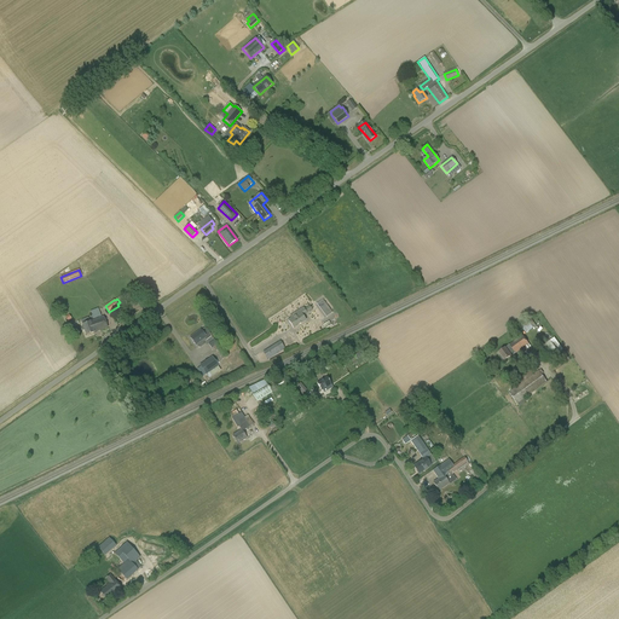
[(323,300),(317,305),(327,318),(333,313),(323,300)]
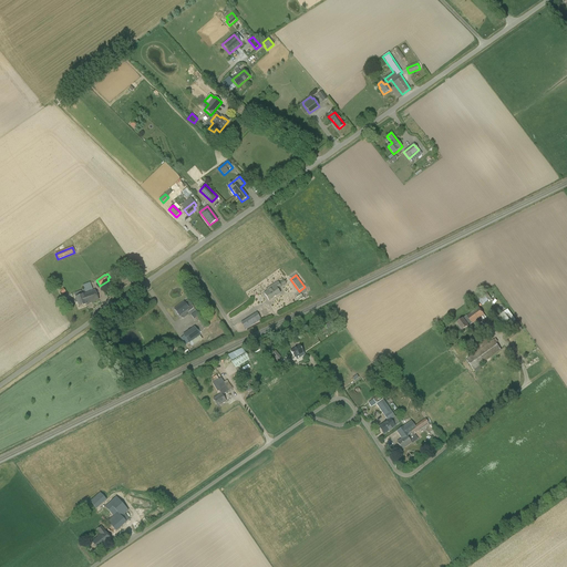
[(85,292),(92,290),(90,282),(83,286),(85,292)]
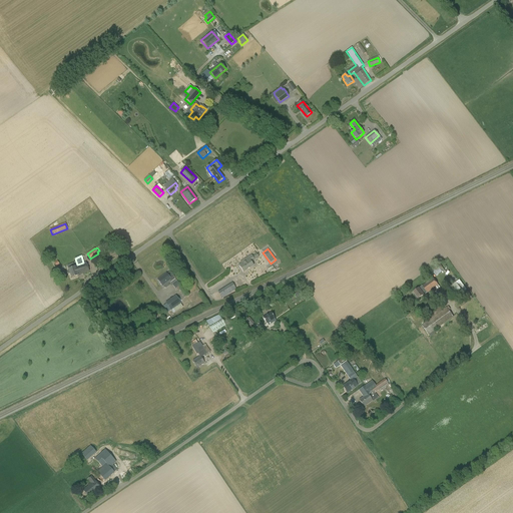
[(251,255),(241,263),(242,264),(239,266),(243,272),(253,267),(250,263),(254,260),(251,255)]
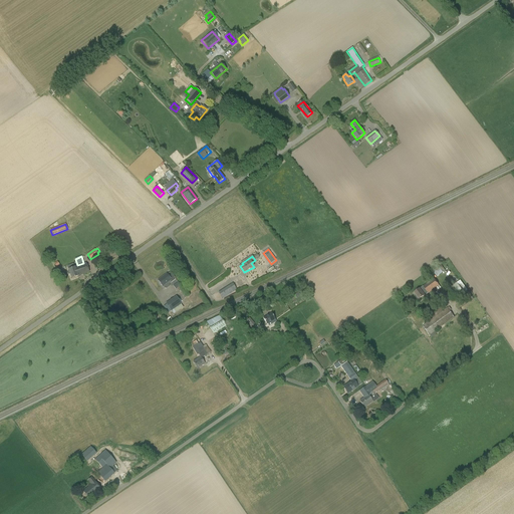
[(85,264),(68,270),(71,279),(78,276),(77,276),(88,272),(85,264)]
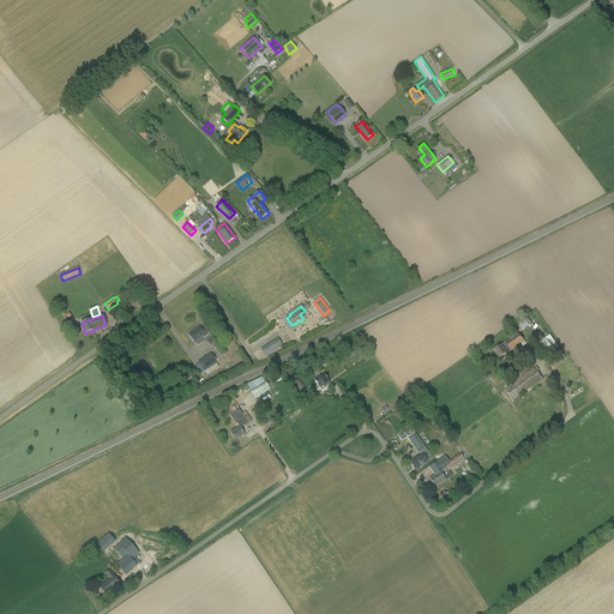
[(522,331),(531,324),(527,317),(517,324),(522,331)]
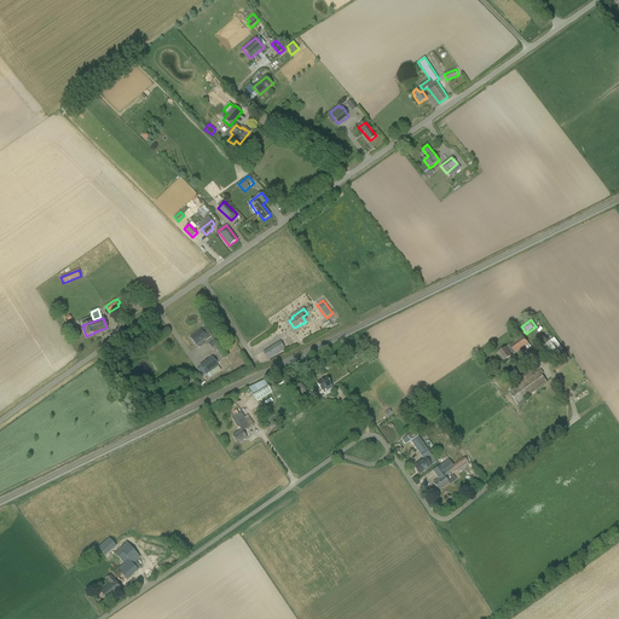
[(206,328),(201,330),(190,337),(196,345),(198,348),(201,348),(203,346),(204,343),(203,342),(206,341),(212,336),(206,328)]
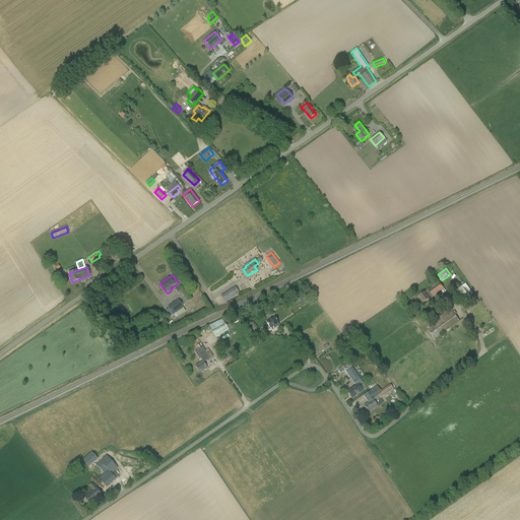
[(424,304),(430,300),(438,293),(439,294),(442,291),(443,294),(446,291),(439,282),(425,293),(418,297),(424,304)]
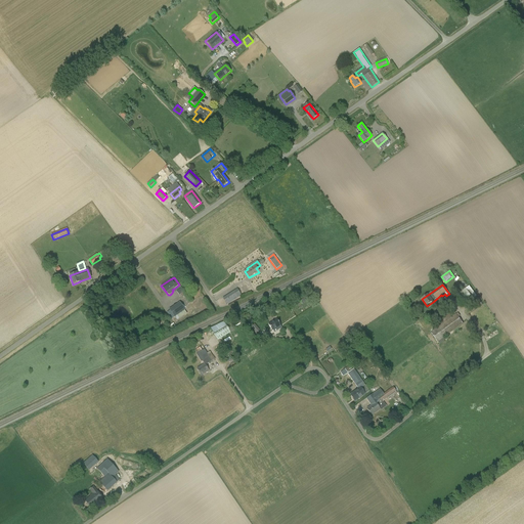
[(465,304),(476,296),(469,286),(457,294),(465,304)]
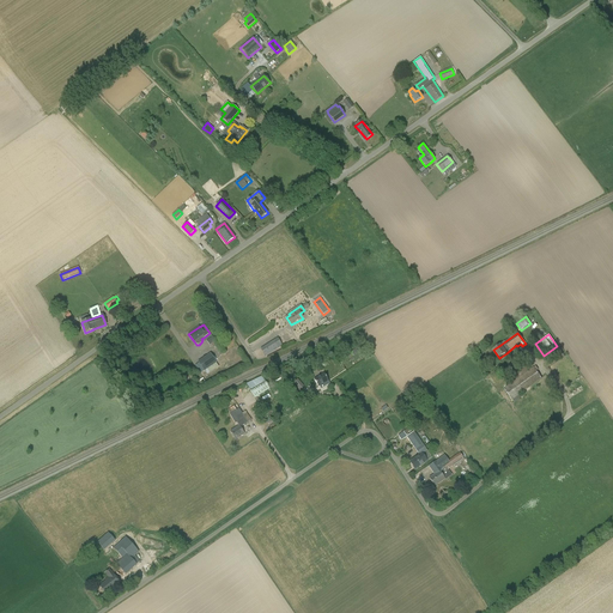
[(283,346),(278,338),(260,350),(265,357),(283,346)]
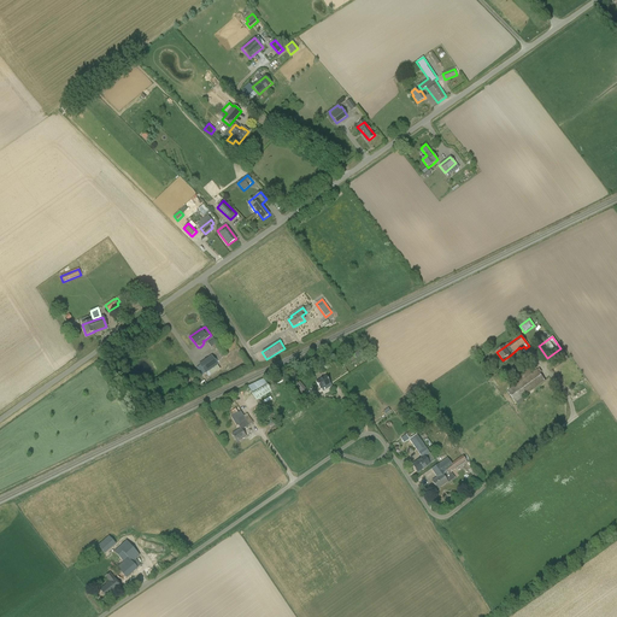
[(354,359),(364,352),(362,347),(351,354),(354,359)]
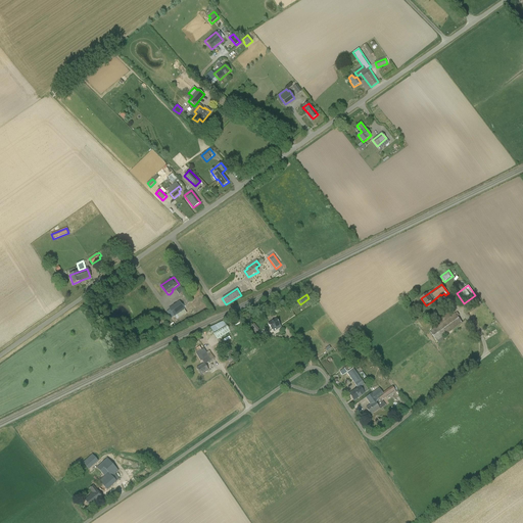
[(476,306),(480,302),(477,297),(472,301),(476,306)]
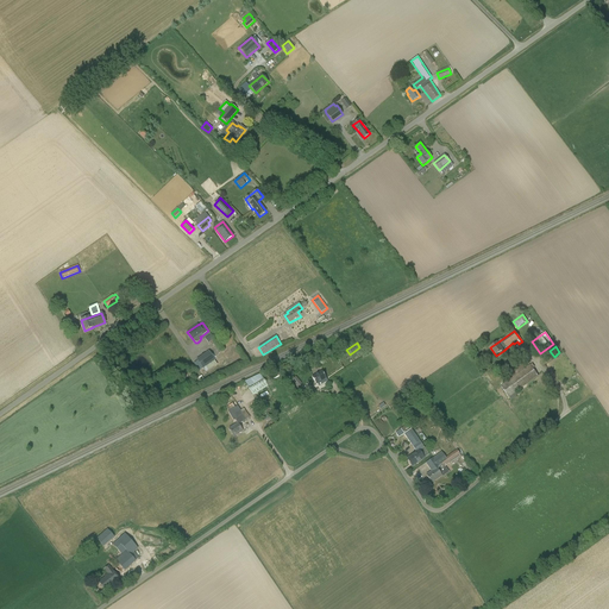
[(208,351),(196,359),(202,369),(203,369),(206,372),(217,364),(214,360),(215,360),(208,351)]
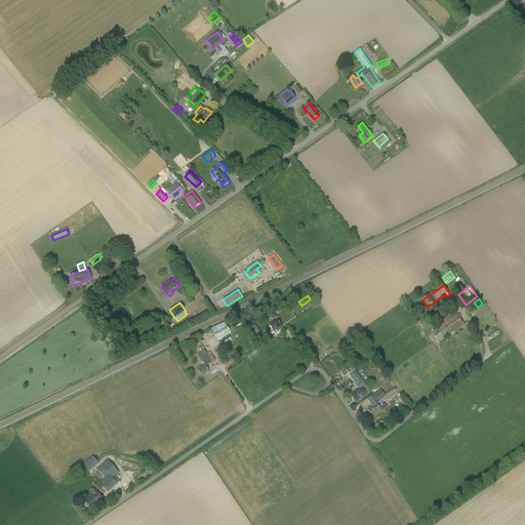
[(433,329),(434,331),(432,333),(439,342),(465,324),(457,315),(449,321),(448,320),(455,315),(451,311),(441,318),(442,320),(438,323),(440,325),(433,329)]
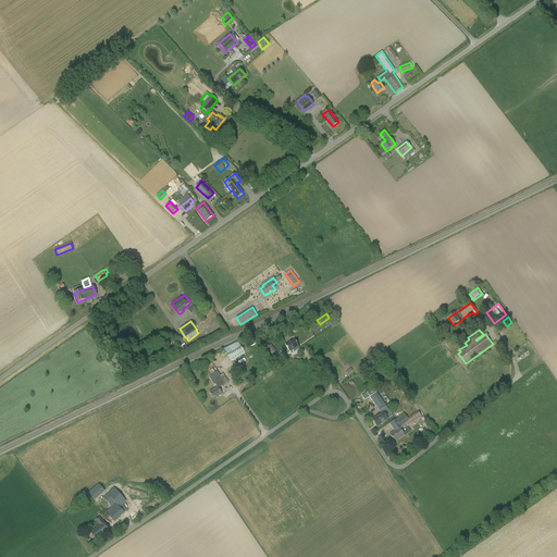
[(285,345),(289,351),(298,346),(294,339),(285,345)]
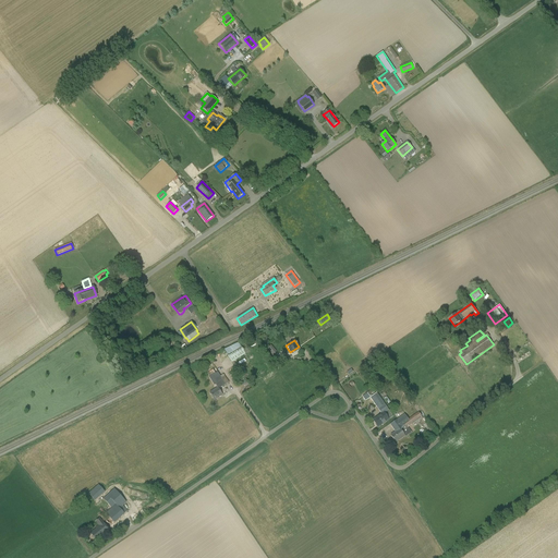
[(226,354),(240,348),(238,342),(223,349),(226,354)]
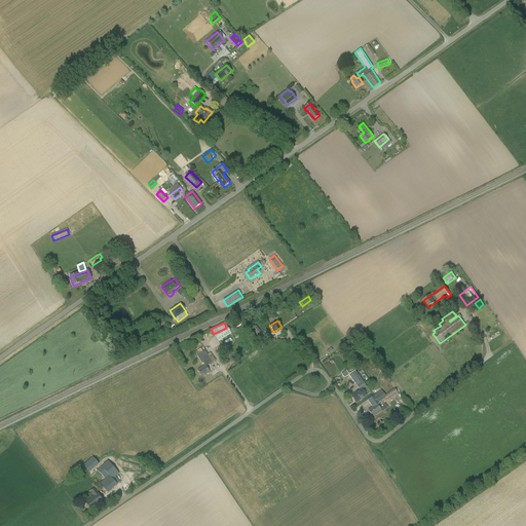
[(256,325),(252,328),(257,334),(261,331),(256,325)]
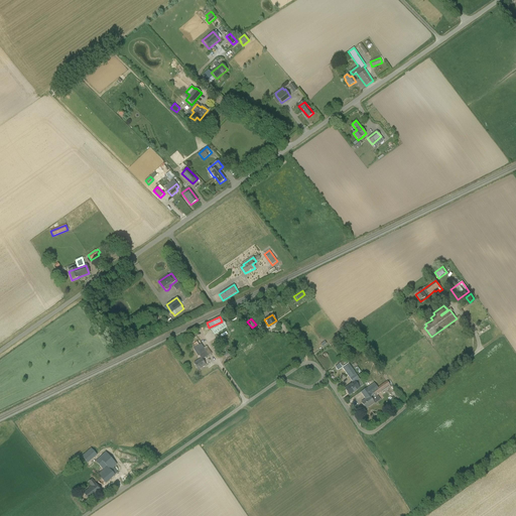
[(224,320),(211,329),(214,335),(227,327),(224,320)]
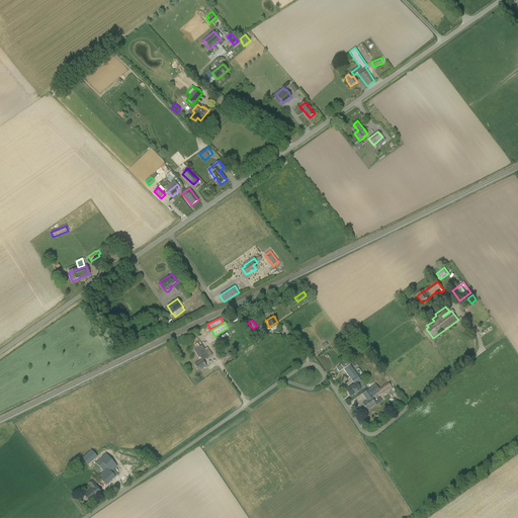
[(205,366),(202,361),(204,360),(209,357),(201,345),(194,350),(198,358),(200,357),(202,360),(195,365),(199,371),(205,366)]
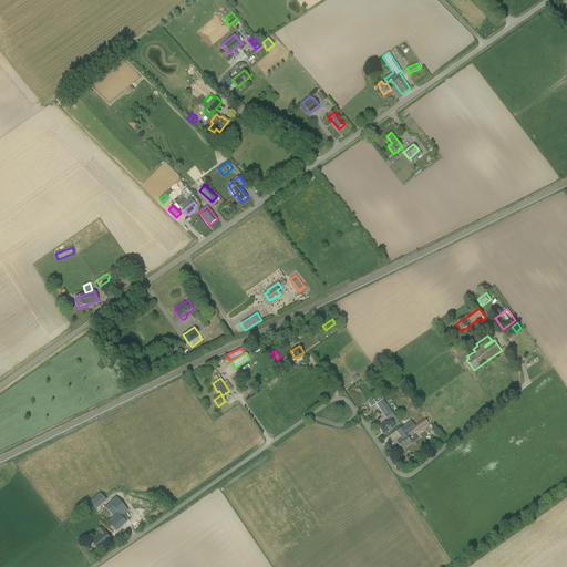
[(377,404),(375,404),(385,419),(388,416),(390,420),(388,421),(380,426),(382,431),(381,431),(384,435),(394,428),(394,426),(400,423),(391,412),(383,399),(381,400),(378,402),(377,404)]
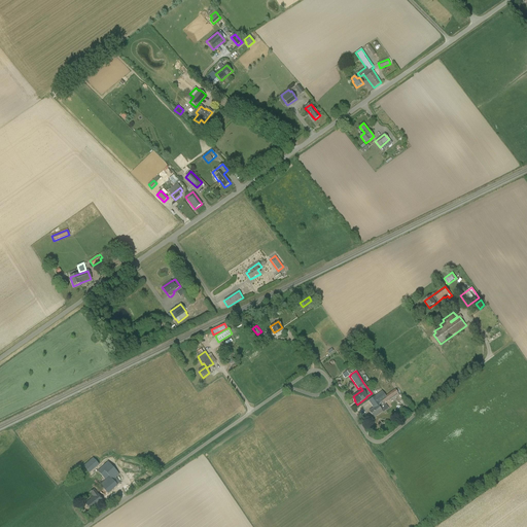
[(374,408),(370,412),(374,418),(382,412),(383,413),(386,410),(383,407),(384,406),(383,403),(398,394),(395,389),(386,395),(385,396),(382,392),(370,401),(374,408)]
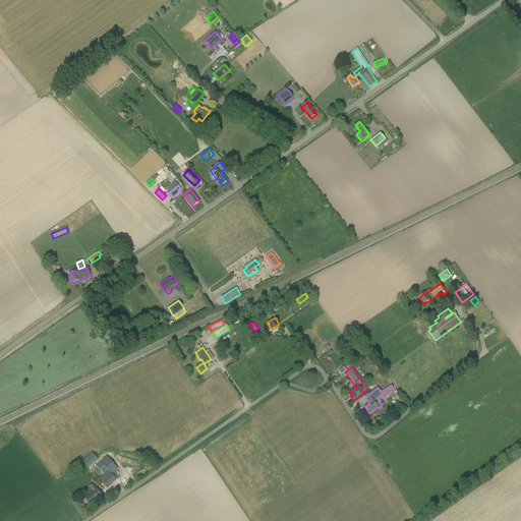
[(89,468),(98,459),(92,453),(82,461),(89,468)]
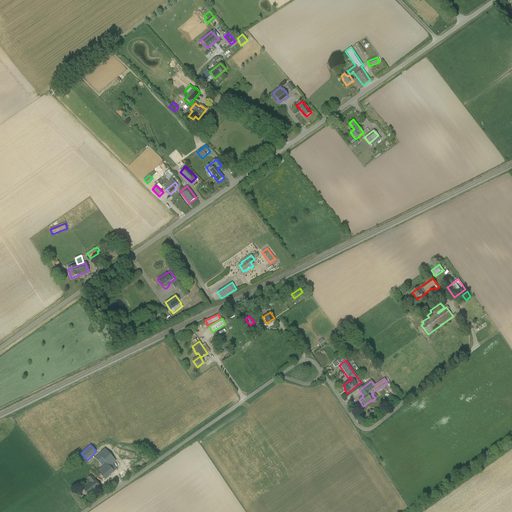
[(103,466),(97,471),(105,480),(117,469),(113,464),(116,461),(105,448),(95,457),(103,466)]
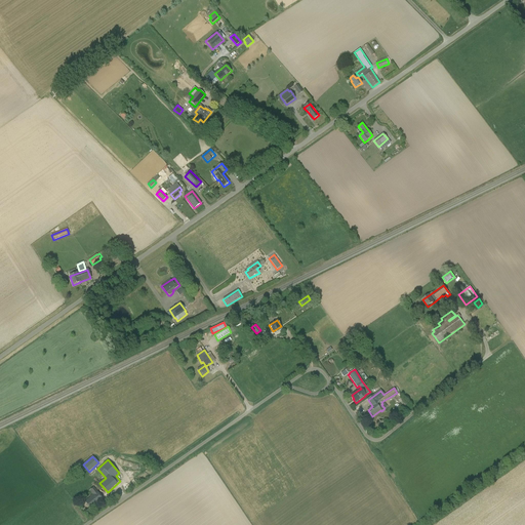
[(89,490),(92,494),(90,496),(91,497),(85,501),(90,510),(96,505),(97,506),(104,500),(94,487),(89,490)]
